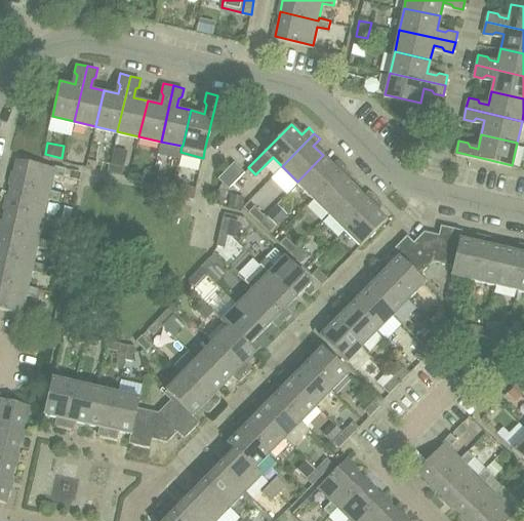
[(109,169),(123,172),(128,148),(114,145),(109,169)]
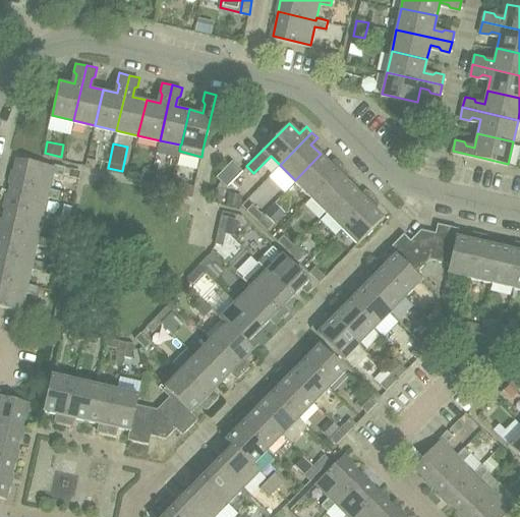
[(310,195),(343,163),(338,158),(331,164),(321,154),(295,180),(310,195)]
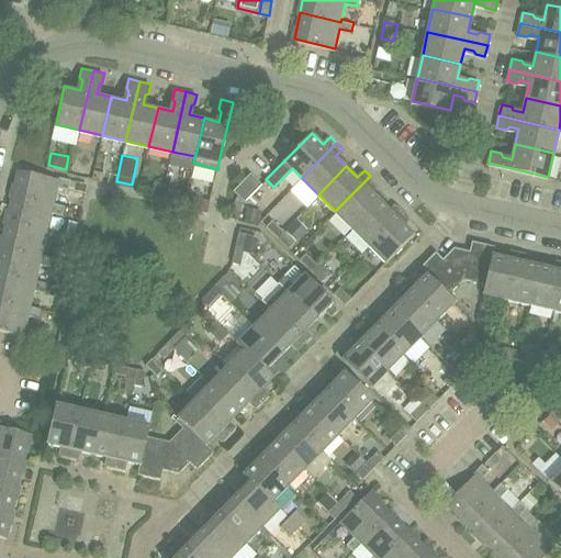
[(54,204),(54,202),(57,186),(69,188),(71,178),(59,176),(58,178),(19,169),(12,196),(54,204)]
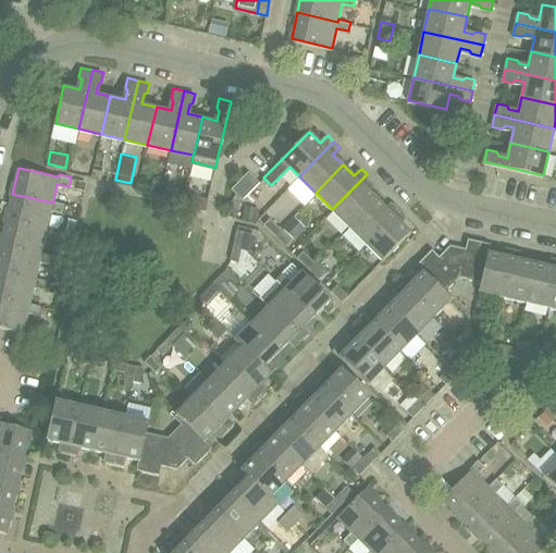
[(103,170),(94,168),(93,175),(101,177),(103,170)]
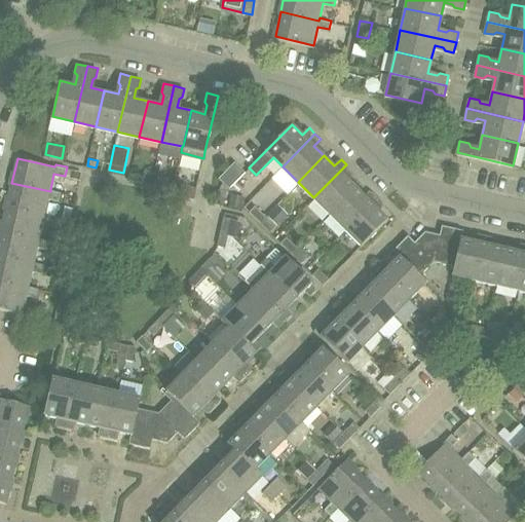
[(246,171),(235,160),(219,177),(229,187),(246,171)]
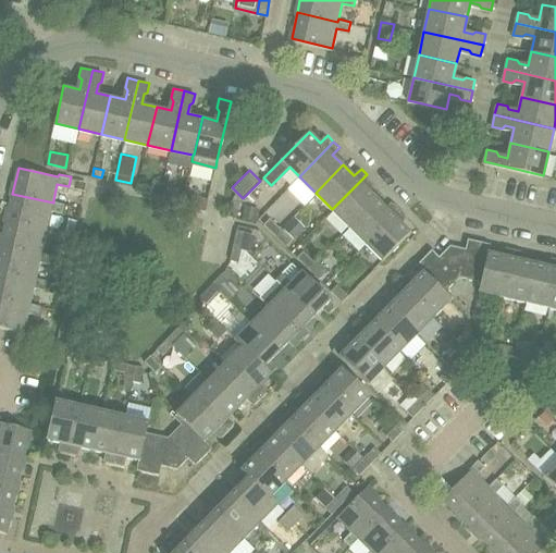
[(349,225),(377,198),(366,187),(372,180),(367,174),(332,209),(349,225)]
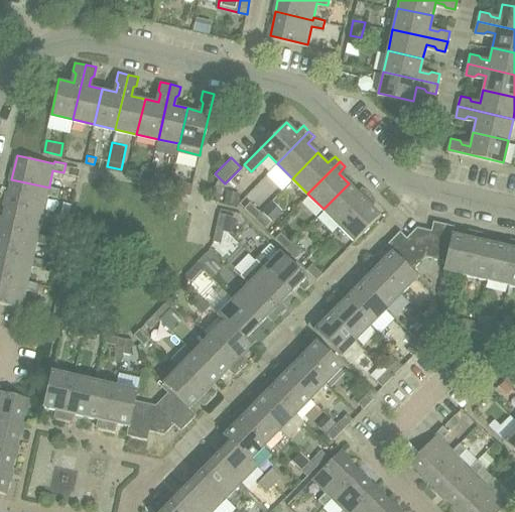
[(71,165),(69,172),(78,174),(80,167),(71,165)]
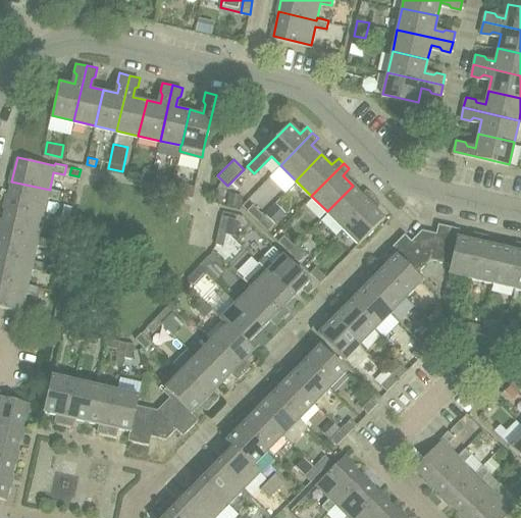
[(173,178),(170,191),(193,196),(196,184),(173,178)]
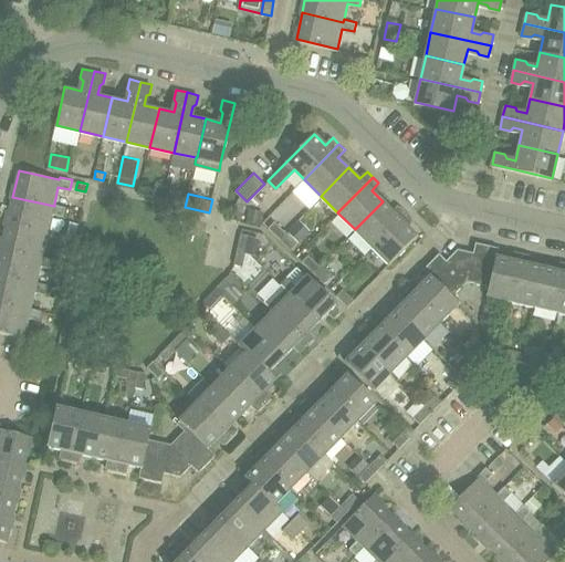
[(66,206),(54,204),(54,206),(12,197),(7,222),(48,231),(49,229),(52,212),(64,216),(66,206)]
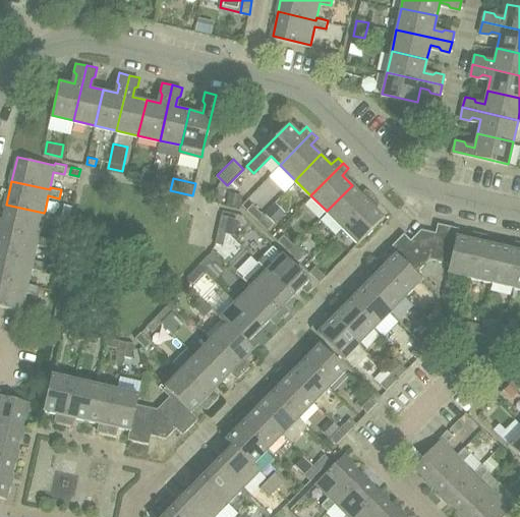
[(342,226),(374,193),(368,188),(362,195),(352,185),(327,211),(342,226)]
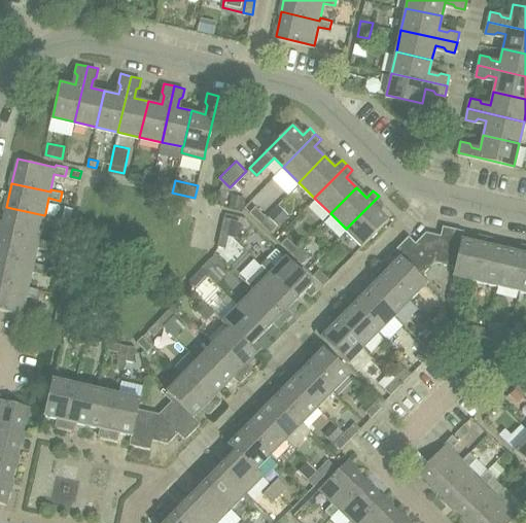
[(219,188),(215,203),(223,204),(228,190),(219,188)]
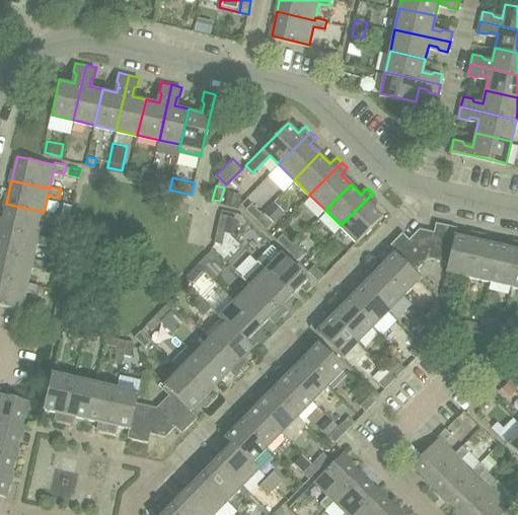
[(240,204),(242,192),(229,190),(227,202),(240,204)]
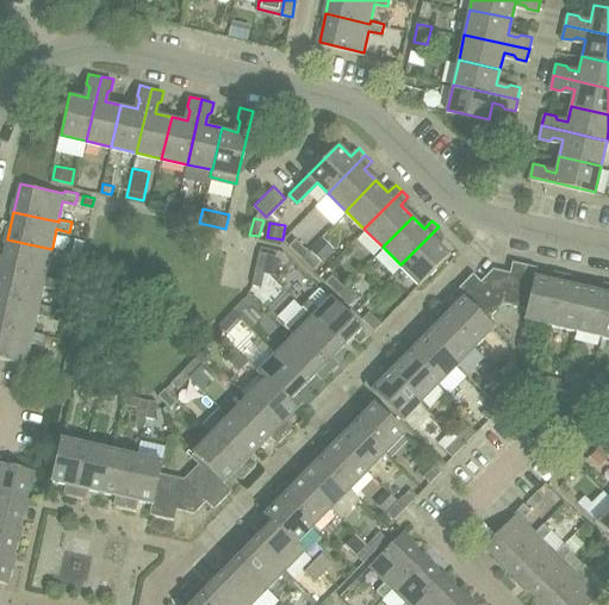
[(439,226),(401,264),(420,284),(449,254),(436,241),(445,234),(439,226)]
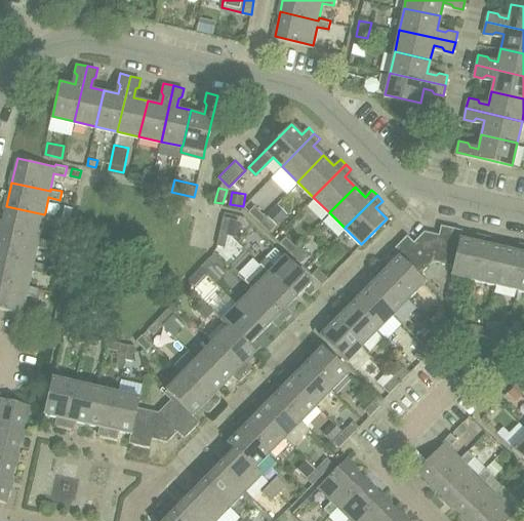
[(254,204),(249,210),(259,219),(265,214),(254,204)]
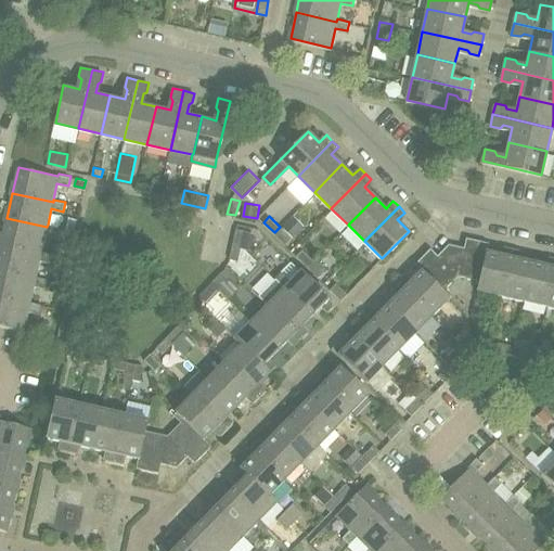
[(283,226),(293,235),(301,227),(292,217),(283,226)]
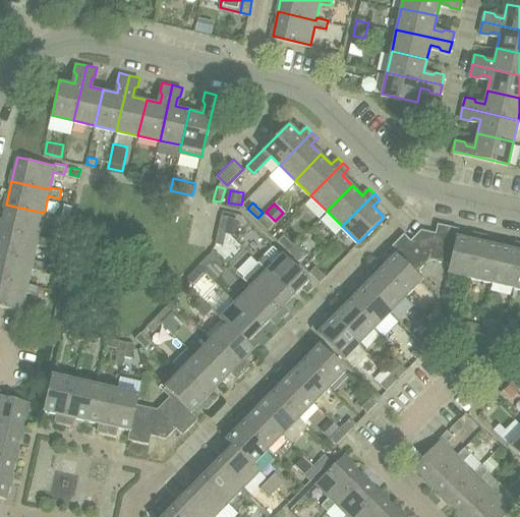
[(55,213),(45,211),(44,213),(6,205),(1,228),(39,237),(39,234),(43,220),(53,222),(55,213)]
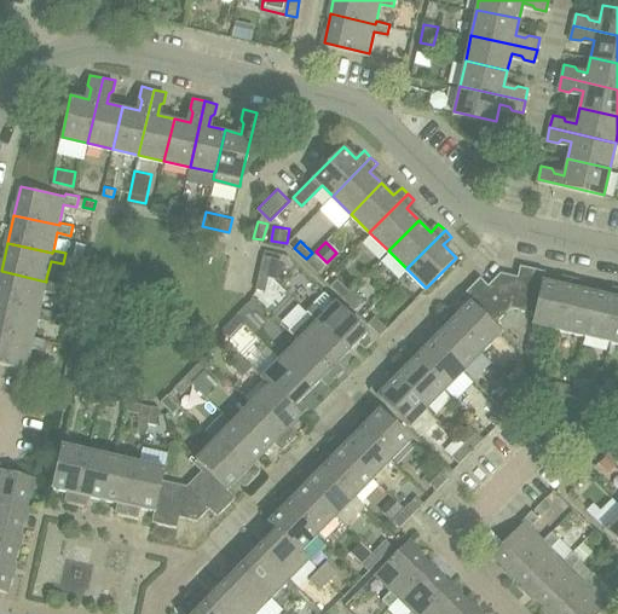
[(312,253),(306,259),(318,271),(324,265),(312,253)]
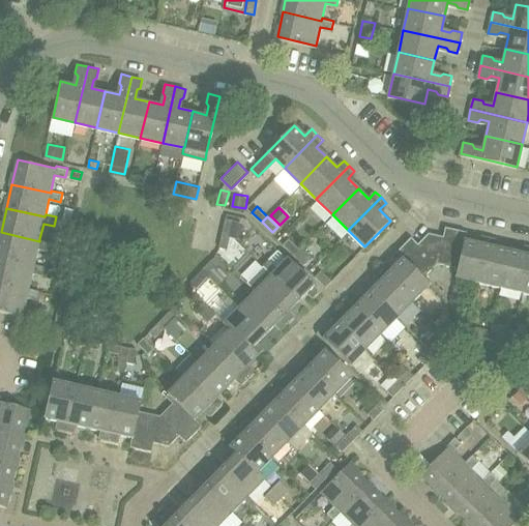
[(226,217),(223,232),(231,233),(234,220),(226,217)]
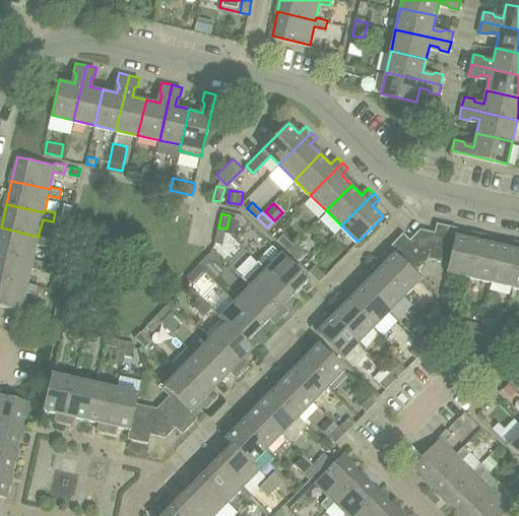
[(455,235),(456,235),(458,227),(437,221),(435,231),(420,227),(410,238),(403,231),(388,247),(394,253),(395,252),(420,277),(424,275),(416,269),(429,257),(449,261),(455,235)]
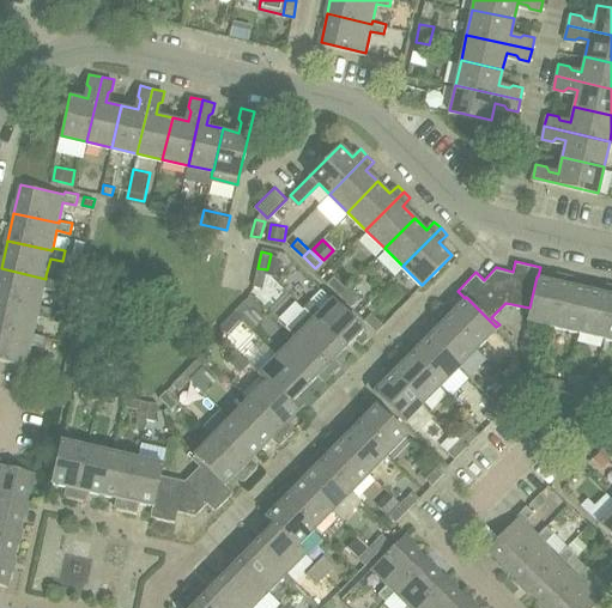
[(59,279),(46,275),(46,279),(1,268),(0,272),(0,297),(40,306),(40,304),(44,286),(56,289),(59,279)]
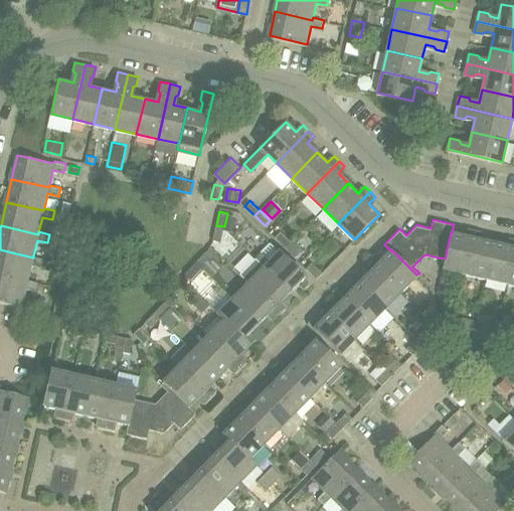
[(216,225),(213,238),(221,240),(224,226),(216,225)]
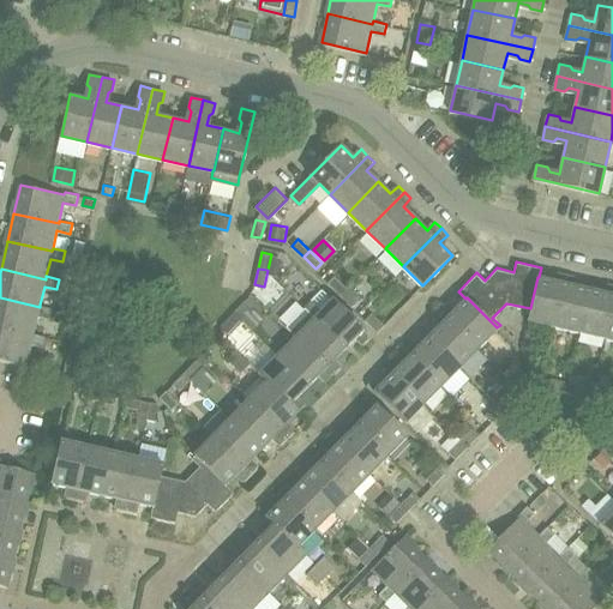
[(554,325),(566,272),(558,271),(554,282),(539,277),(538,277),(530,308),(528,319),(554,325)]
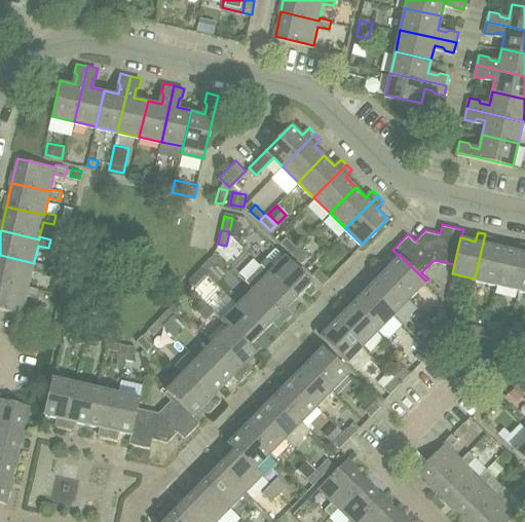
[(496,284),(504,248),(490,245),(492,235),(485,233),(475,278),(496,284)]
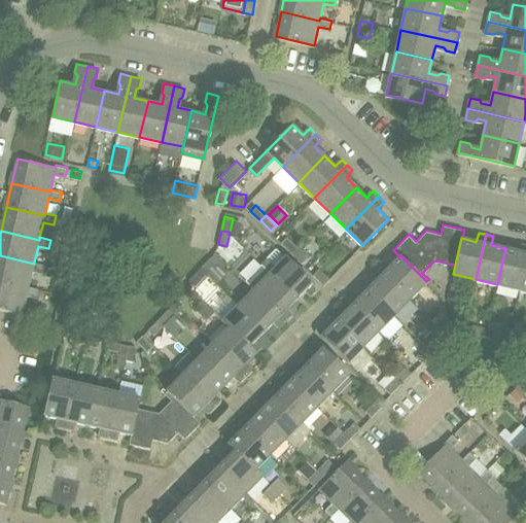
[(287,236),(281,242),(291,252),(297,246),(287,236)]
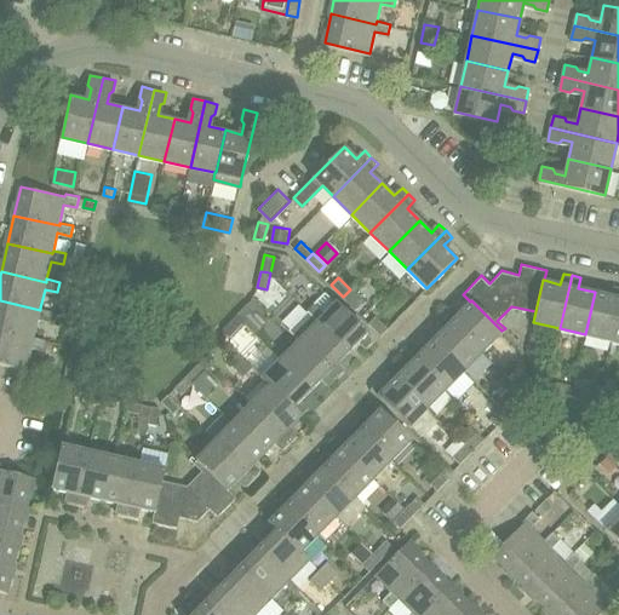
[(611,340),(618,303),(618,286),(614,285),(612,295),(595,292),(585,334),(611,340)]
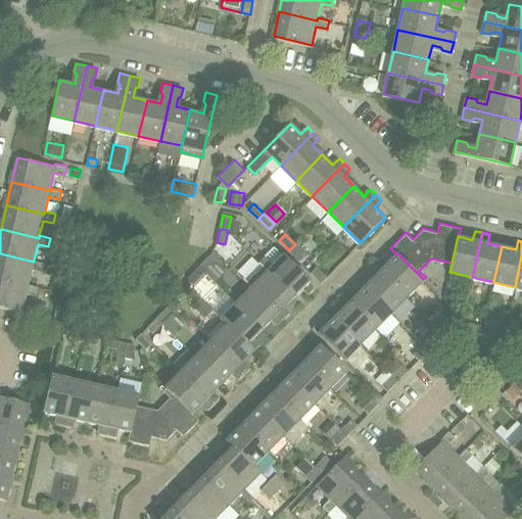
[(295,244),(289,250),(299,261),(305,254),(295,244)]
